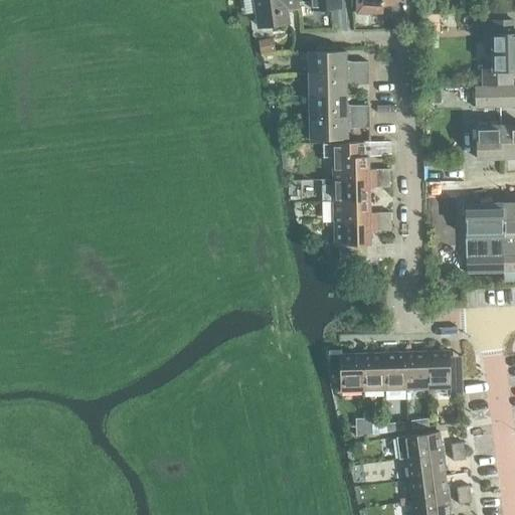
[(285,8),(298,6),(296,0),(253,0),(258,26),(287,22),(285,8)]
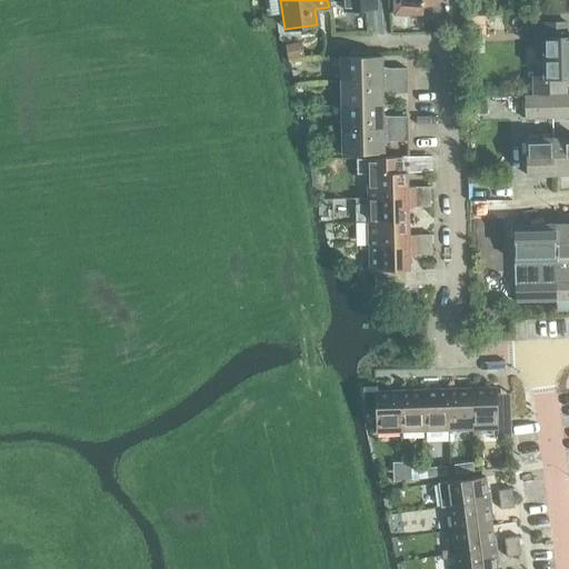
[(373,0),(342,0),(343,10),(375,7),(373,0)]
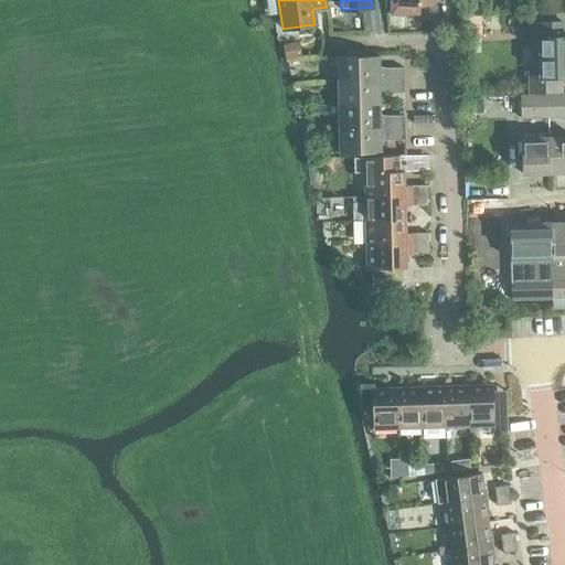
[(390,0),(391,13),(404,13),(403,2),(430,1),(429,0),(390,0)]
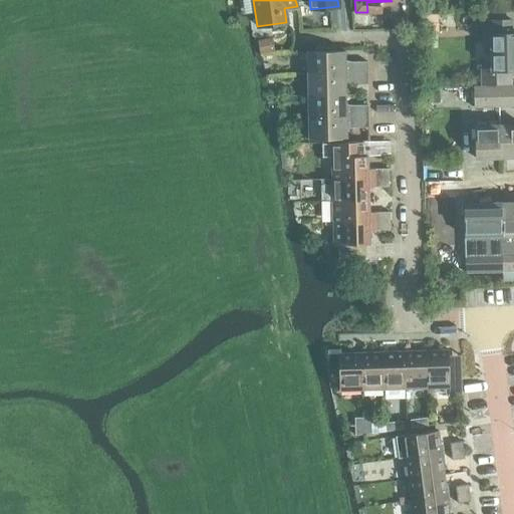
[(501,0),(486,0),(487,11),(501,11),(501,0)]
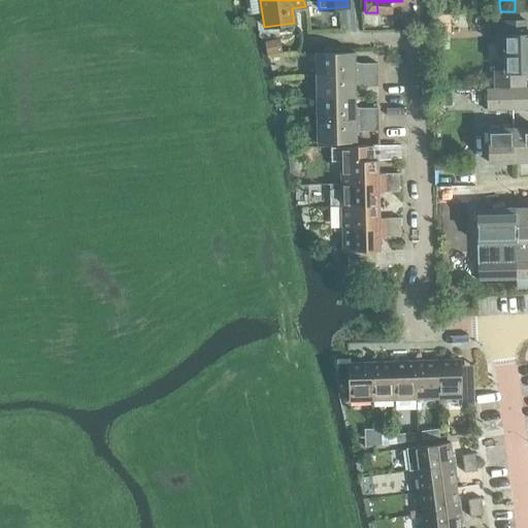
[(497,22),(498,41),(504,41),(504,71),(494,71),(495,88),(525,87),(524,72),(527,71),(527,34),(526,21),(497,22)]
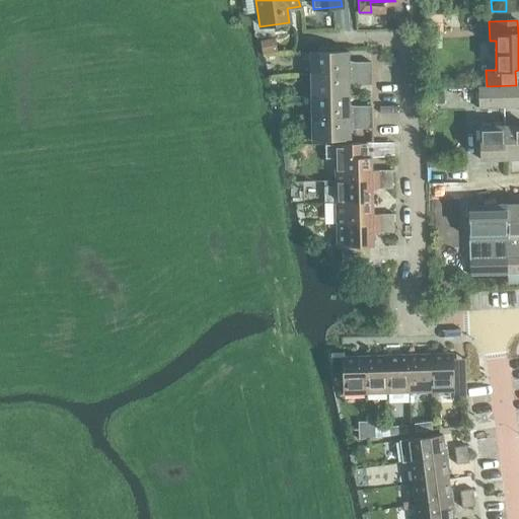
[(261,42),(263,52),(277,49),(275,39),(261,42)]
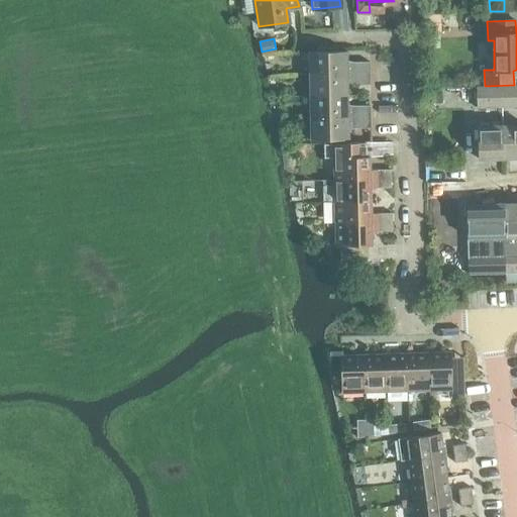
[(308,52),(309,74),(370,73),(369,61),(346,62),(346,50),(308,52)]
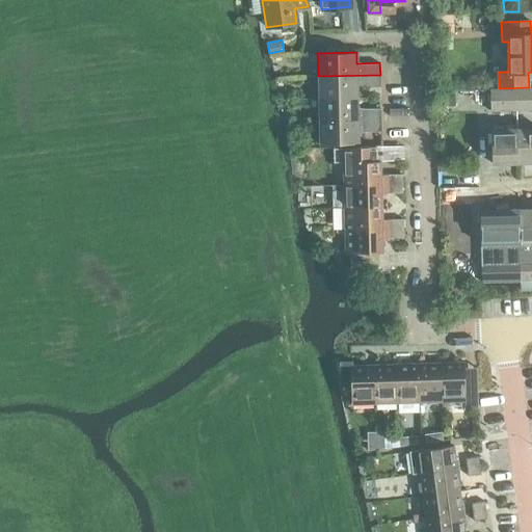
[(380,75),(318,76),(318,99),(357,98),(357,86),(380,86),(380,75)]
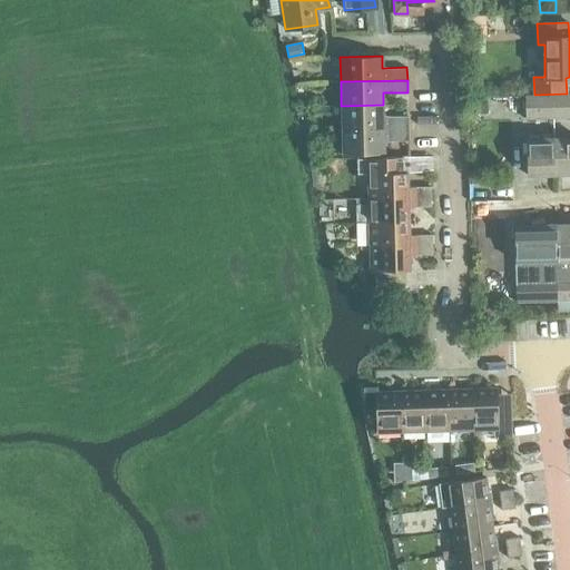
[(569,95),(550,96),(550,118),(569,117),(569,95)]
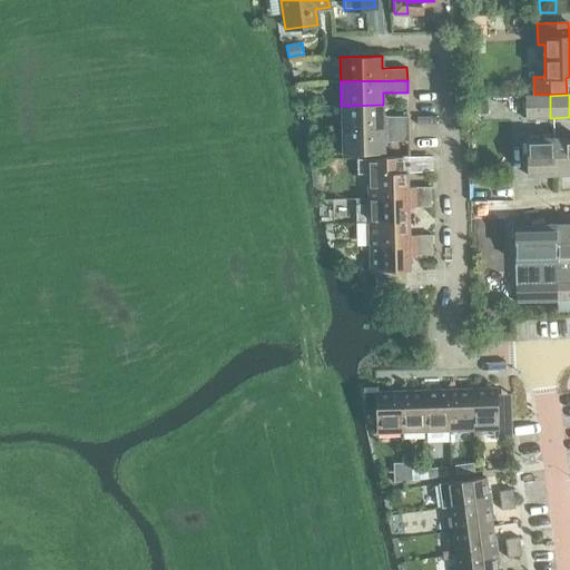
[(526,118),(550,118),(550,96),(526,96),(526,118)]
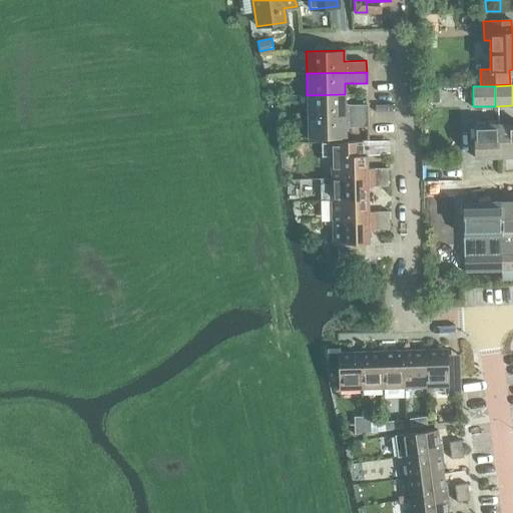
[(427,100),(434,100),(438,97),(438,89),(427,89),(427,100)]
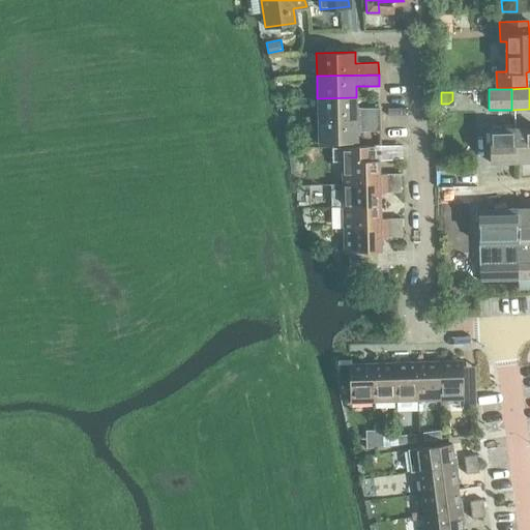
[(356,108),(356,97),(317,98),(318,121),(380,119),(379,108),(356,108)]
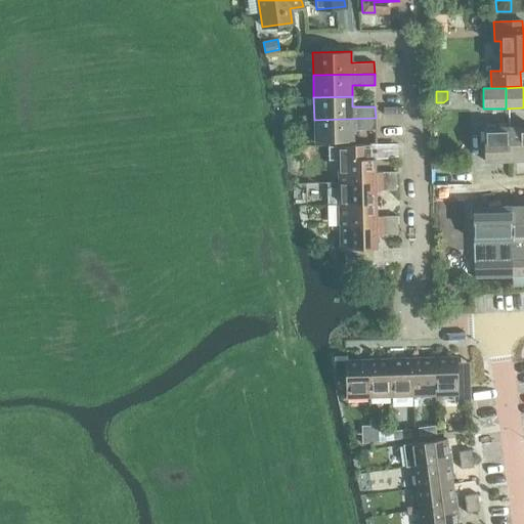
[(353,130),(376,129),(376,118),(314,120),(314,142),(353,141),(353,130)]
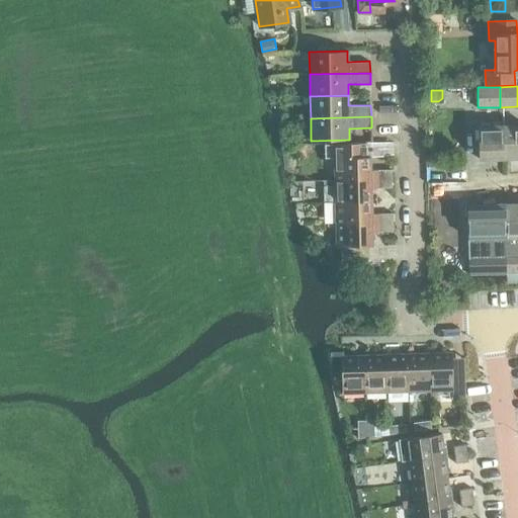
[(517,124),(501,125),(501,158),(517,158),(517,124)]
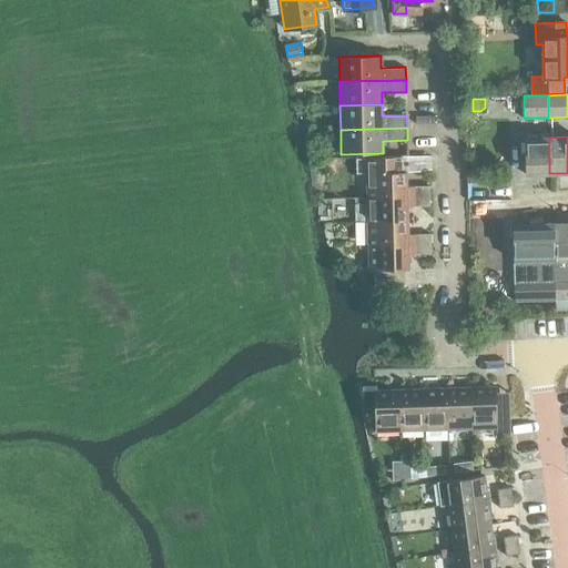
[(525,138),(525,174),(549,173),(549,138),(525,138)]
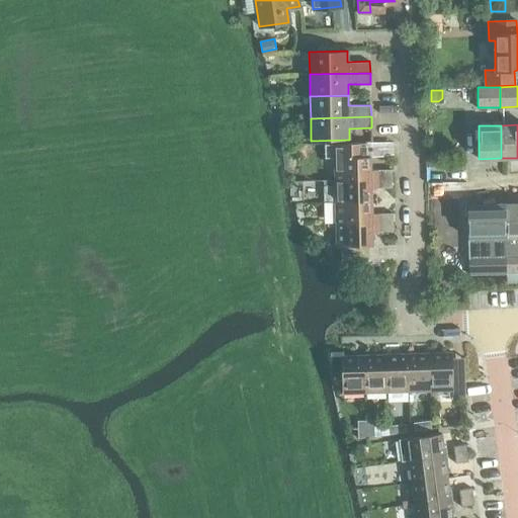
[(325,158),(334,158),(335,180),(392,178),(392,169),(371,170),(370,157),(367,157),(366,143),(338,144),(325,144),(325,158)]
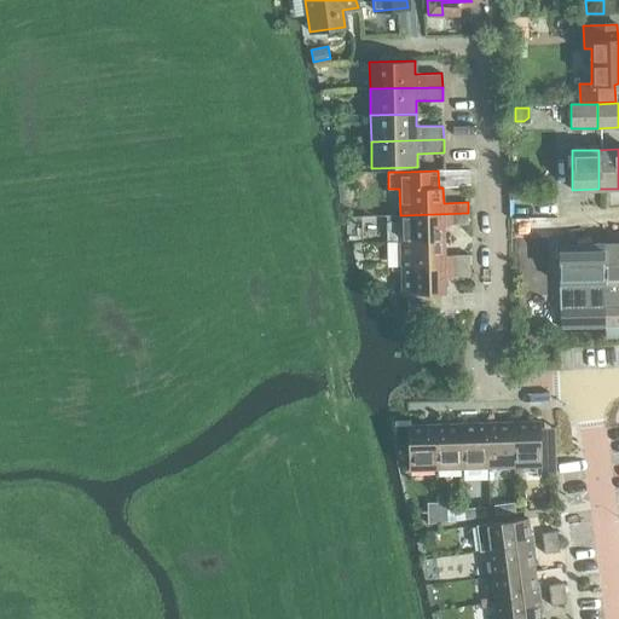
[(468,224),(468,213),(400,215),(400,220),(387,220),(387,241),(400,241),(444,239),(444,225),(468,224)]
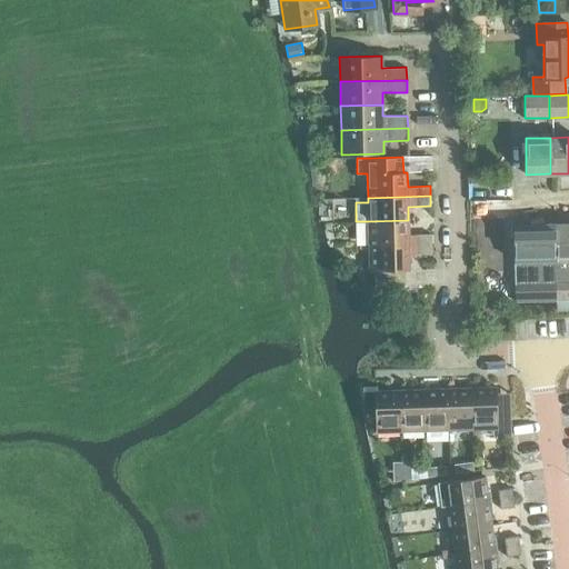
[(409,235),(408,220),(368,221),(369,246),(432,245),(431,235),(409,235)]
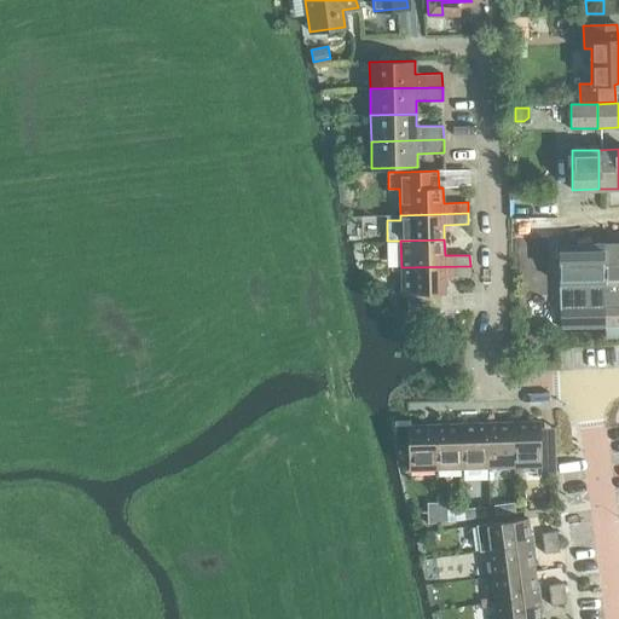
[(618,243),(603,244),(606,327),(607,327),(608,340),(618,337),(618,243)]
